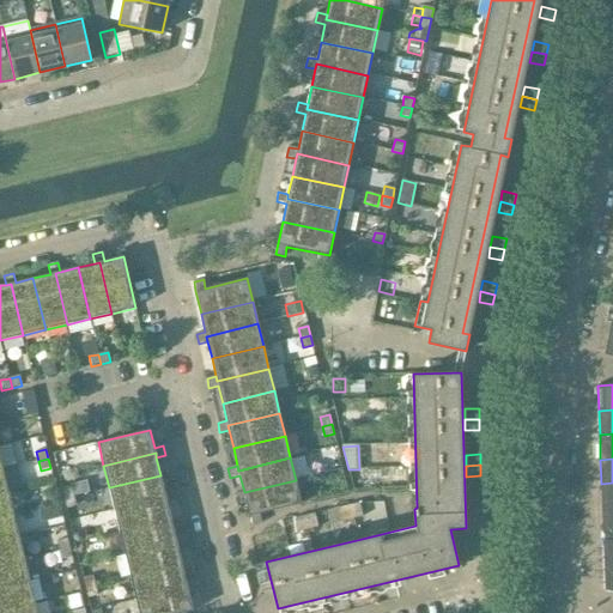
[(161,475),(109,487),(114,510),(167,498),(165,493),(161,475)]
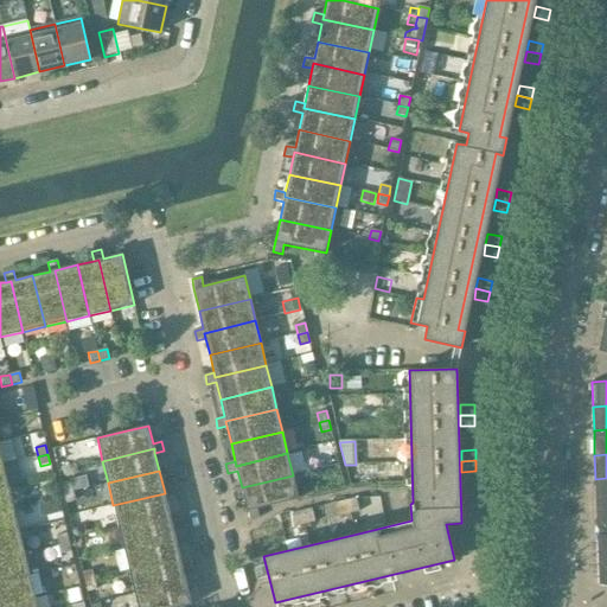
[(293,475),(242,487),(249,521),(259,518),(256,509),(298,499),(293,475)]
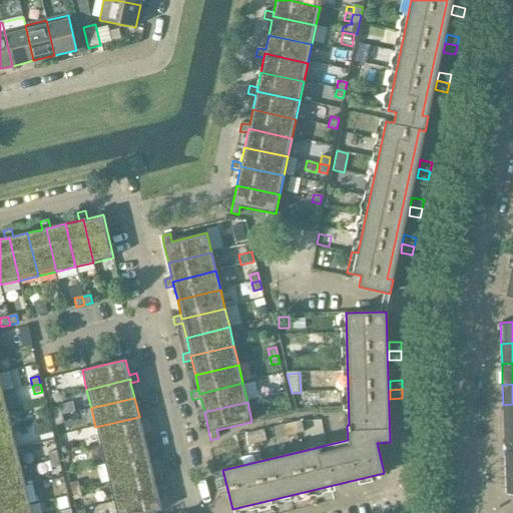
[(512,404),(503,405),(504,426),(512,425),(512,404)]
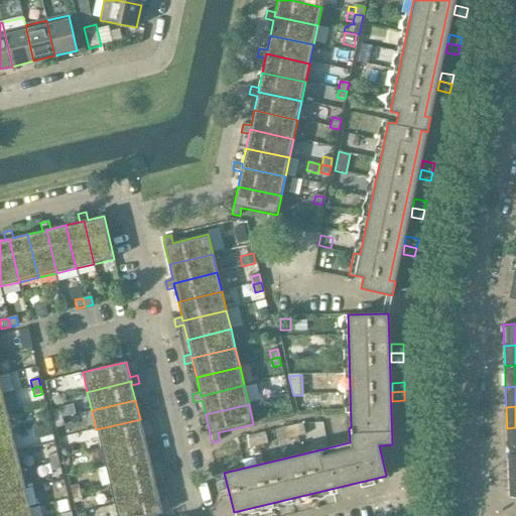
[(59,409),(51,411),(53,419),(61,417),(59,409)]
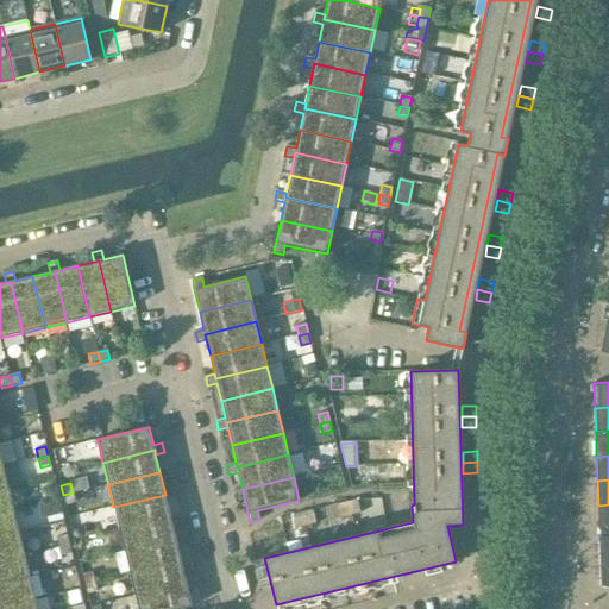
[(165,495),(113,507),(119,529),(170,516),(165,500),(175,497),(173,488),(164,490),(165,495)]
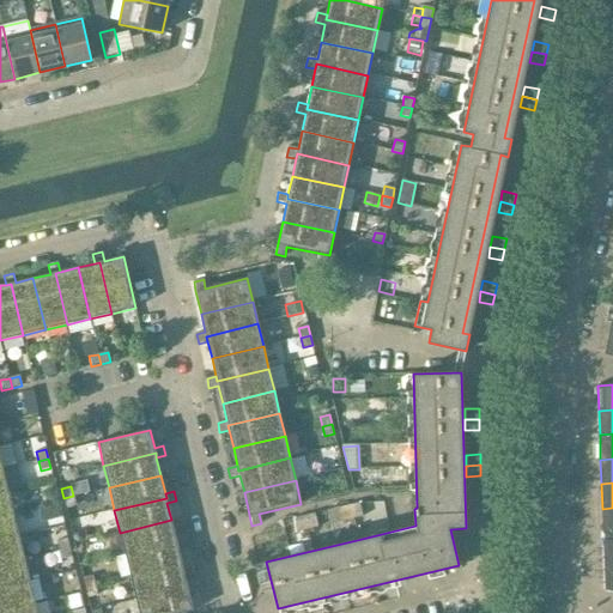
[(8,492),(0,493),(0,517),(13,514),(8,492)]
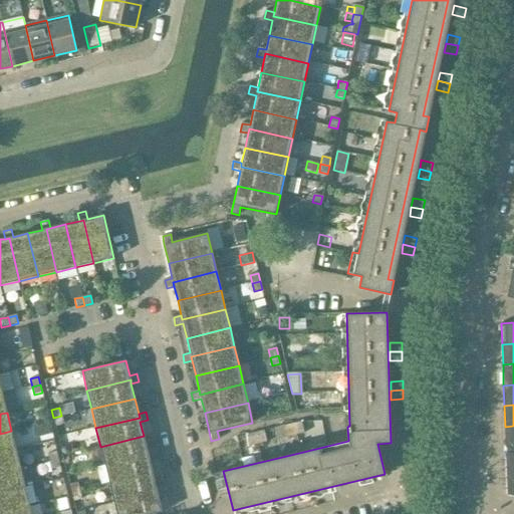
[(69,415),(61,416),(63,425),(71,423),(69,415)]
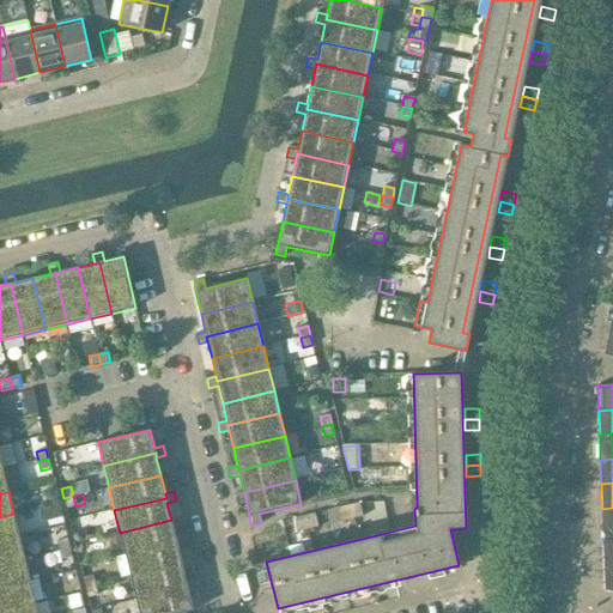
[(73,496),(64,498),(66,509),(76,507),(73,496)]
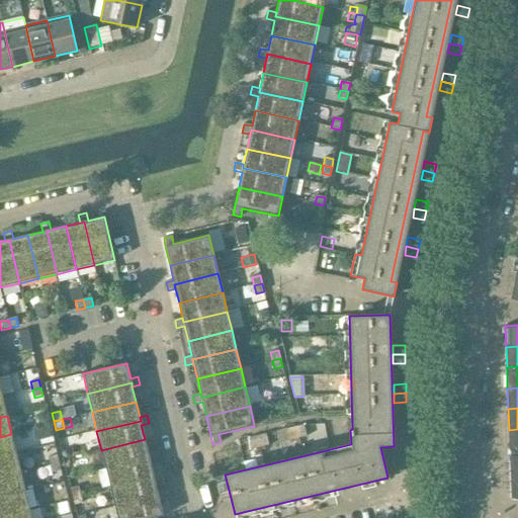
[(33,427),(34,440),(53,439),(52,425),(33,427)]
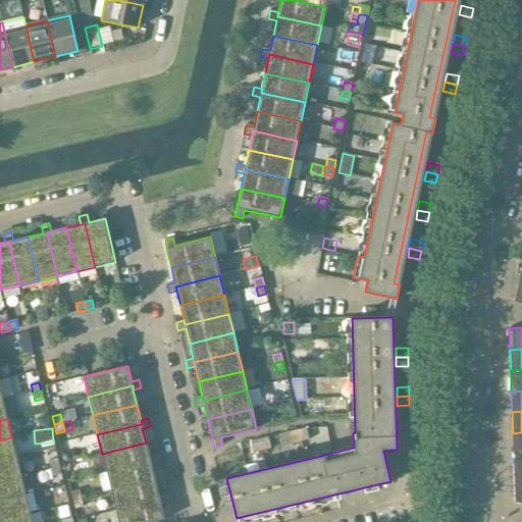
[(306,428),(297,430),(300,442),(309,440),(306,428)]
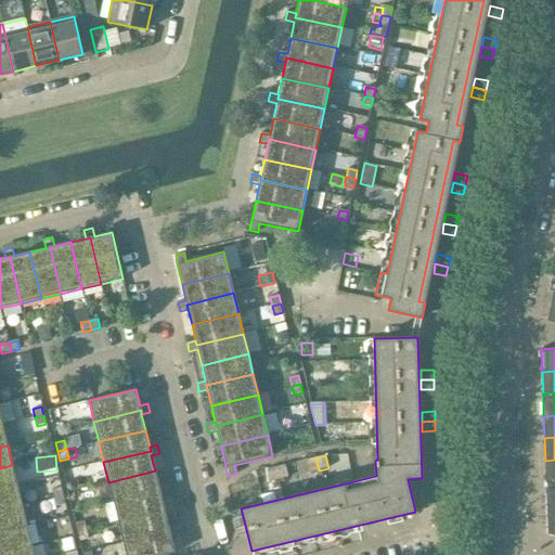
[(315,457),(306,460),(309,473),(319,470),(315,457)]
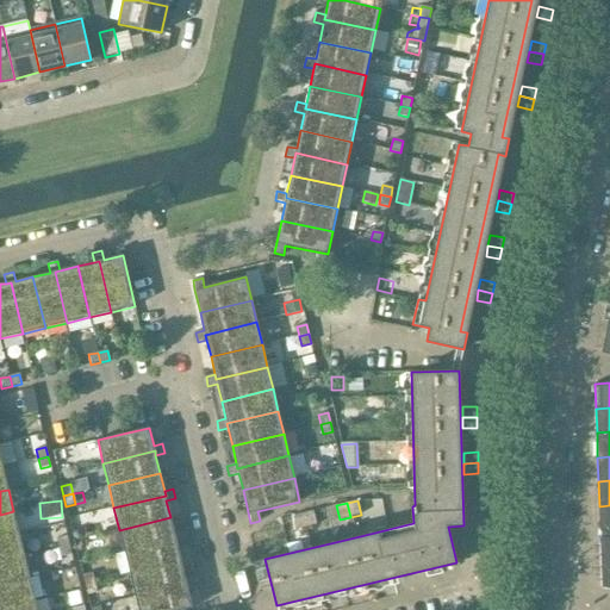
[(609,505),(599,506),(599,531),(609,530),(609,505)]
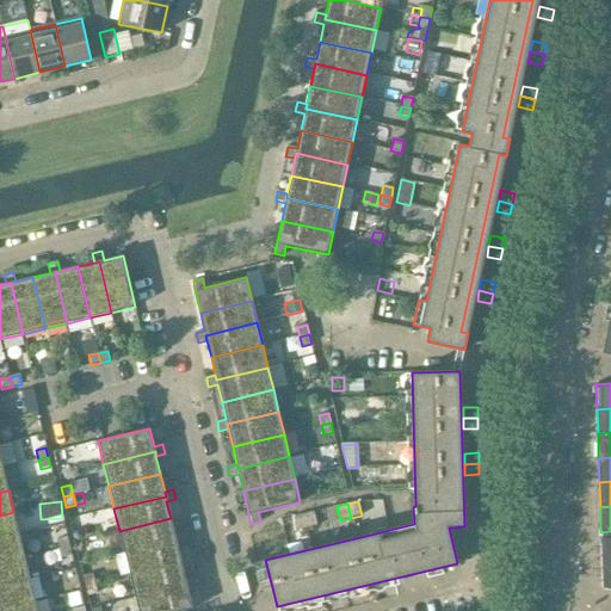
[(13,512),(0,516),(0,538),(19,535),(13,512)]
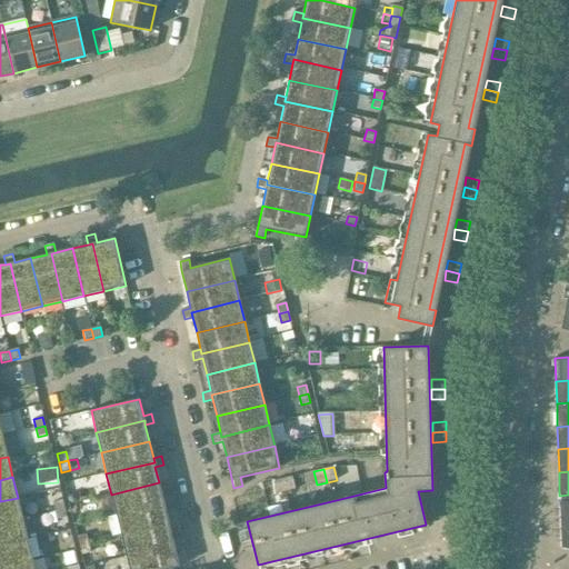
[(292,477),(282,479),(286,492),(295,490),(292,477)]
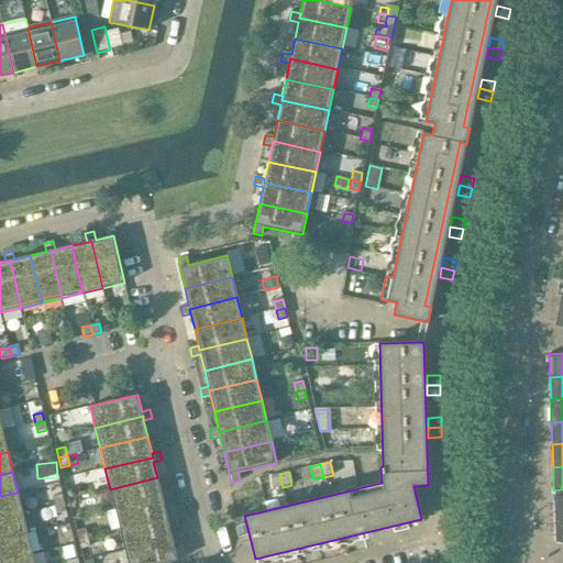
[(279,474),(269,476),(273,489),(283,487),(279,474)]
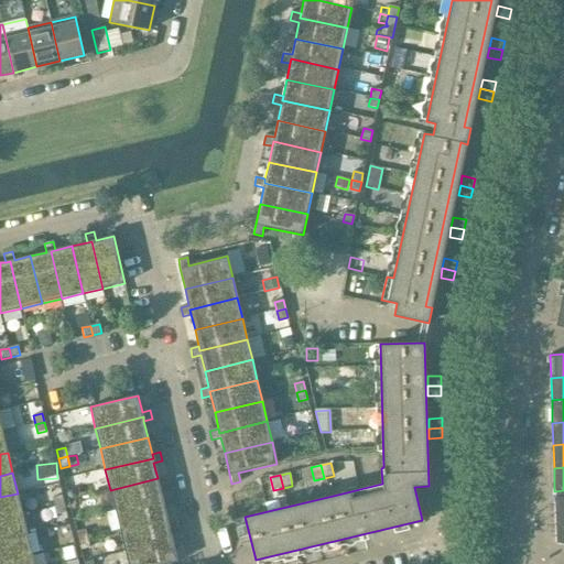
[(158,478),(110,490),(115,510),(162,499),(163,503),(172,501),(170,492),(161,495),(158,478)]
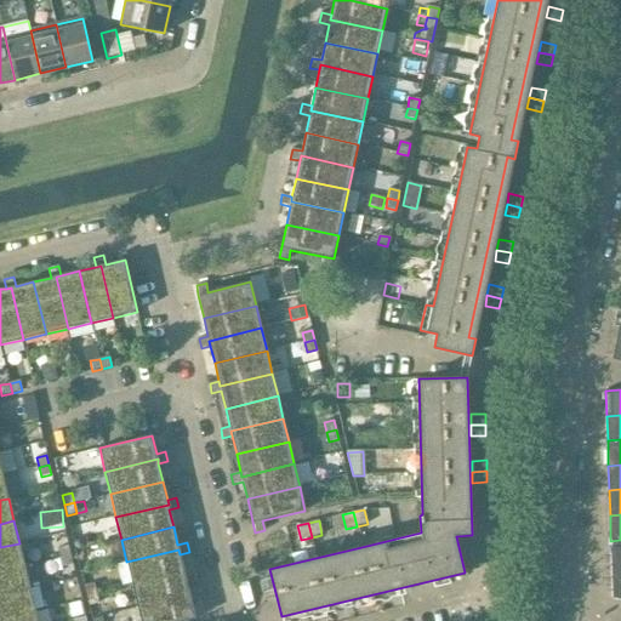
[(620,540),(610,541),(613,591),(620,593),(620,540)]
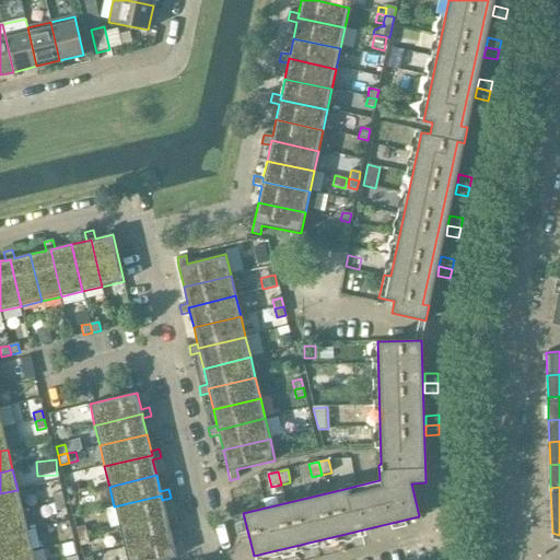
[(18,490),(0,493),(0,515),(22,511),(18,490)]
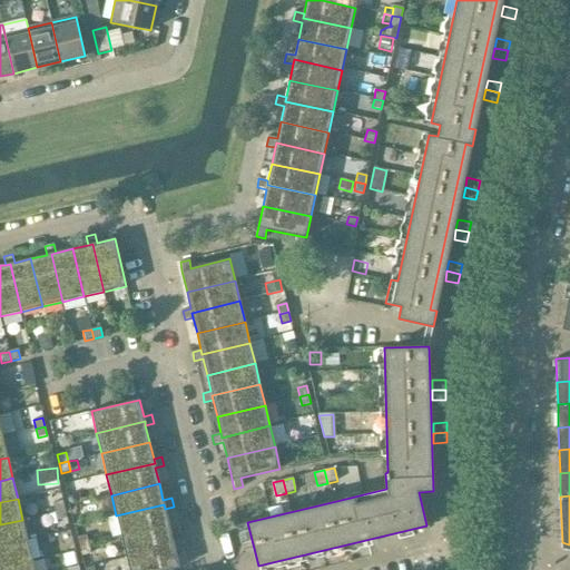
[(62,501),(53,503),(56,512),(65,510),(62,501)]
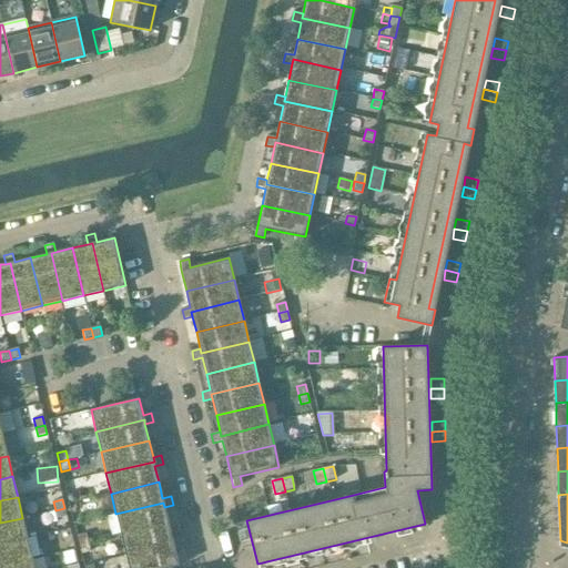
[(163,503),(115,514),(121,535),(169,524),(164,507),(163,503)]
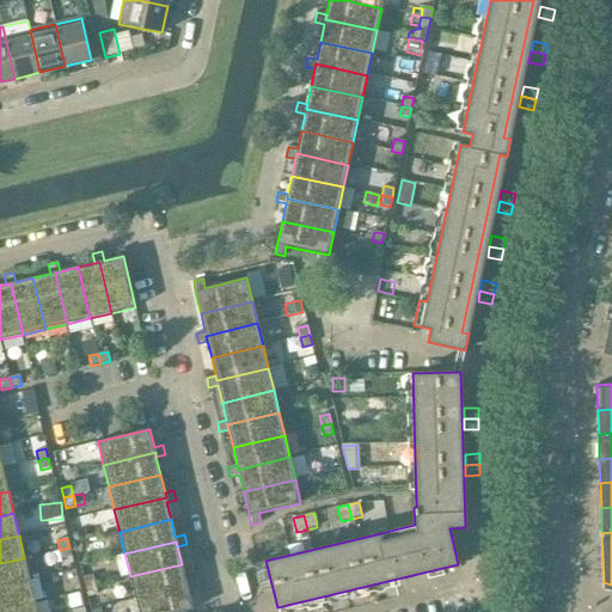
[(69,548),(60,550),(62,560),(72,557),(69,548)]
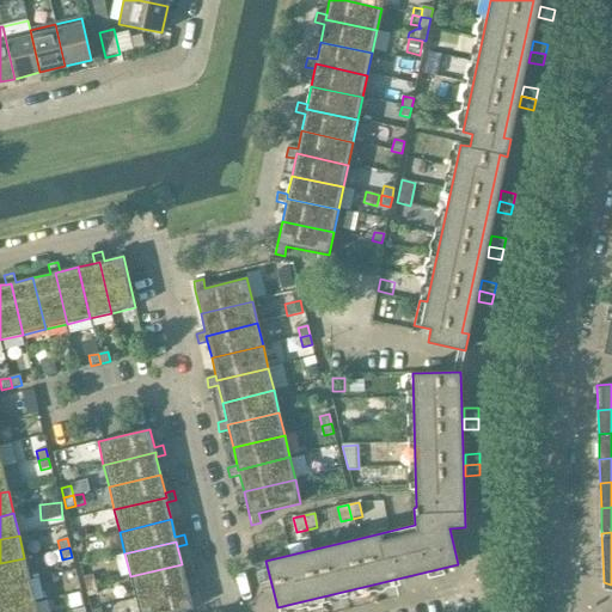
[(24,558),(0,563),(0,587),(30,580),(24,558)]
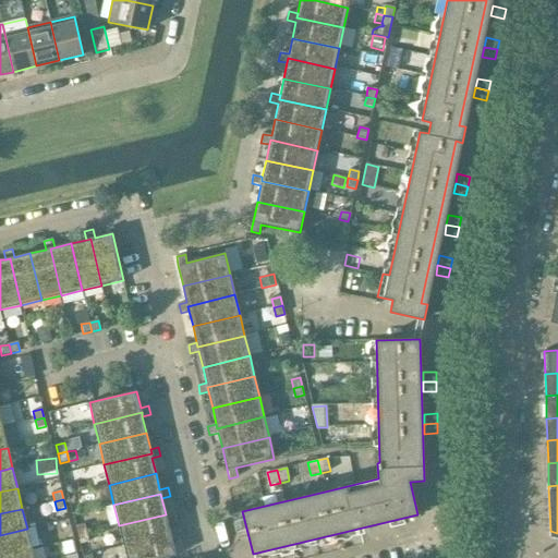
[(166,514),(119,525),(123,546),(170,534),(169,530),(166,514)]
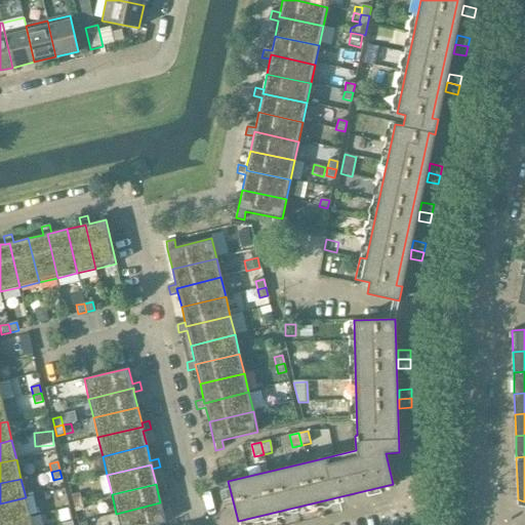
[(79,493),(71,495),(73,503),(81,501),(79,493)]
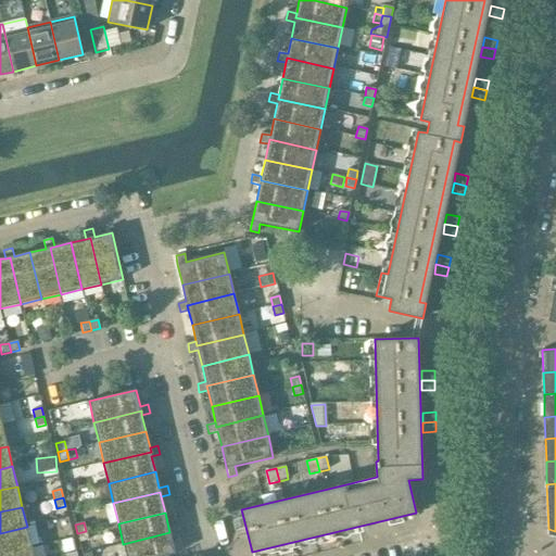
[(169,532),(123,544),(126,555),(164,555),(175,554),(171,536),(179,534),(177,526),(168,528),(169,532)]
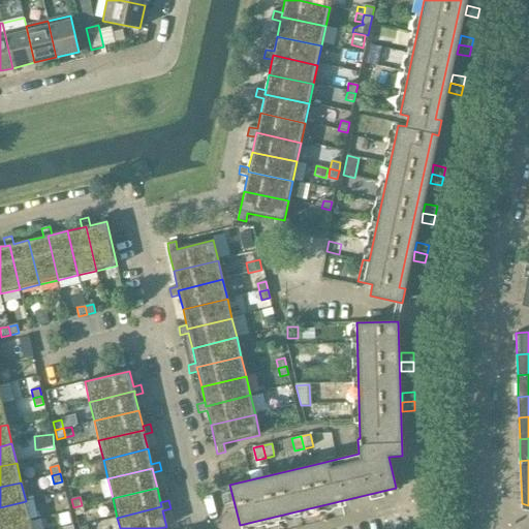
[(26,501),(0,507),(0,528),(30,521),(26,501)]
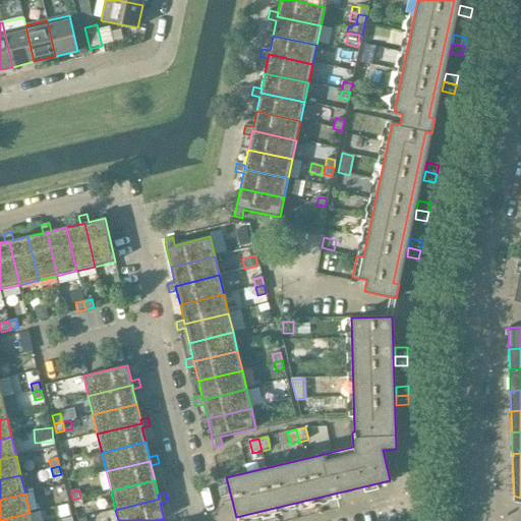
[(80,498),(72,500),(74,508),(82,506),(80,498)]
